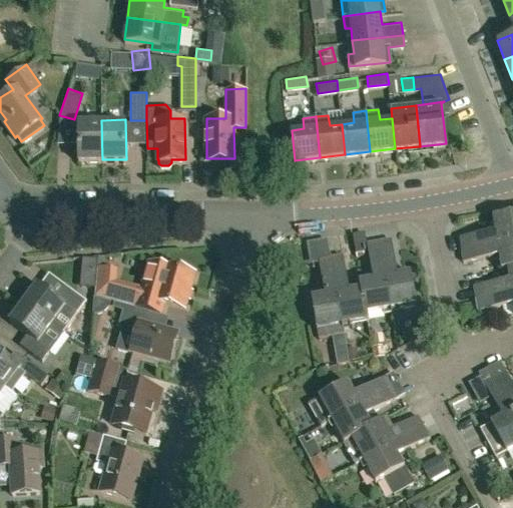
[(102,159),(101,120),(78,120),(78,160),(102,159)]
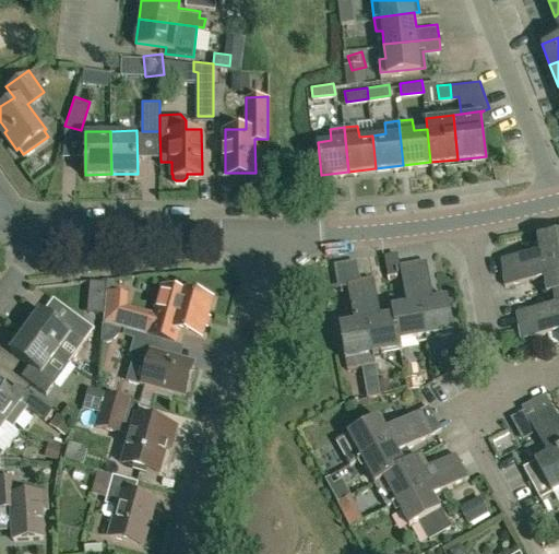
[(558,230),(537,234),(539,248),(500,256),(502,269),(558,258),(558,230)]
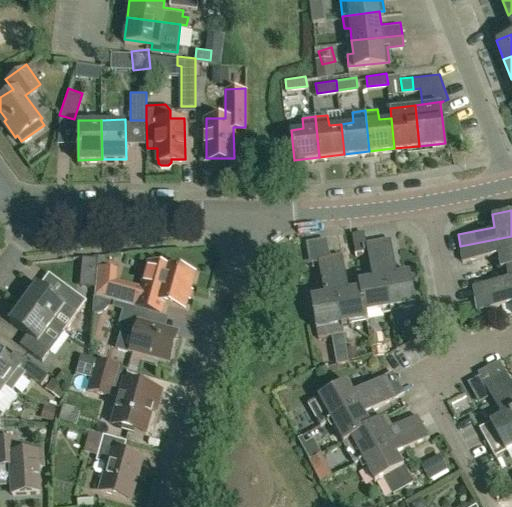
[(378,237),(390,305),(415,300),(410,269),(396,271),(389,235),(378,237)]
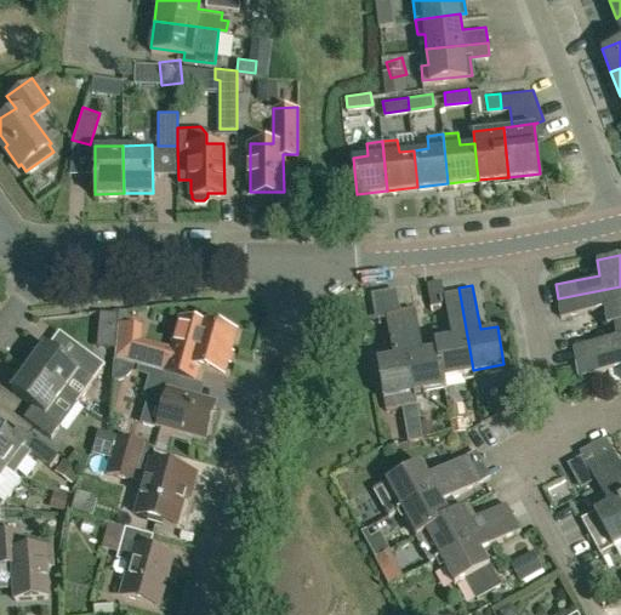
[(620,286),(558,299),(560,313),(605,306),(608,322),(614,320),(614,319),(620,318),(620,286)]
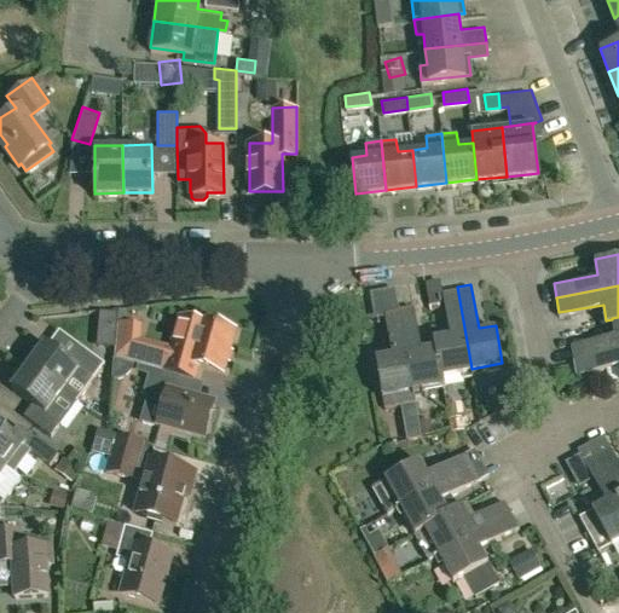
[(441,374),(472,369),(457,287),(441,289),(450,333),(433,336),(434,345),(435,343),(441,374)]
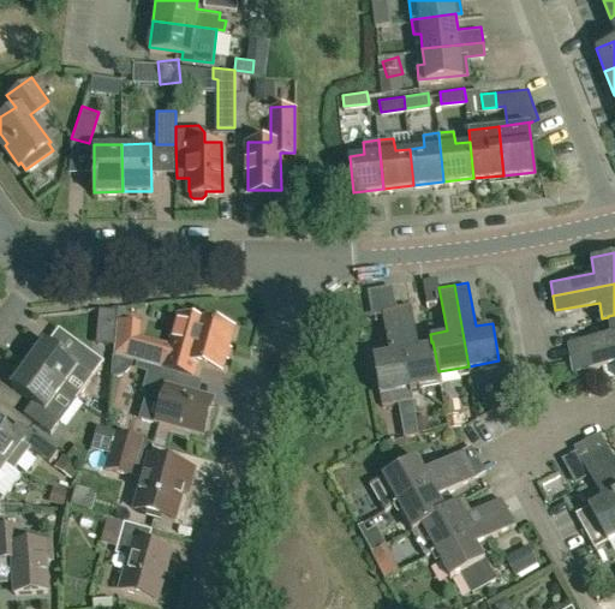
[(395,304),(410,386),(441,380),(439,371),(433,341),(431,342),(418,345),(410,302),(395,304)]
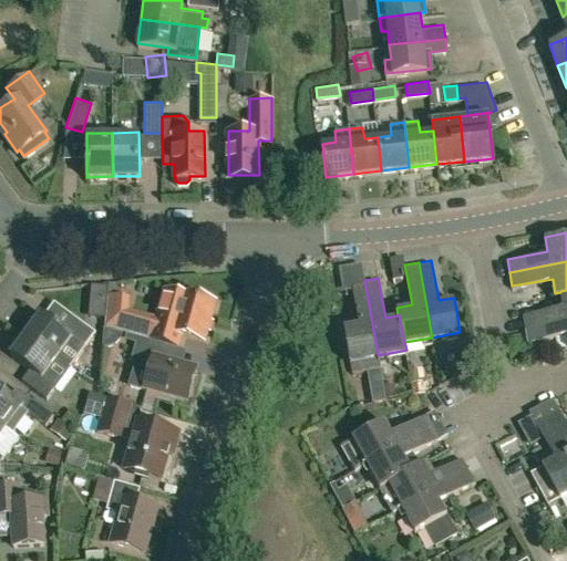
[(351,371),(379,365),(378,355),(364,280),(351,282),(358,322),(343,324),(351,371)]
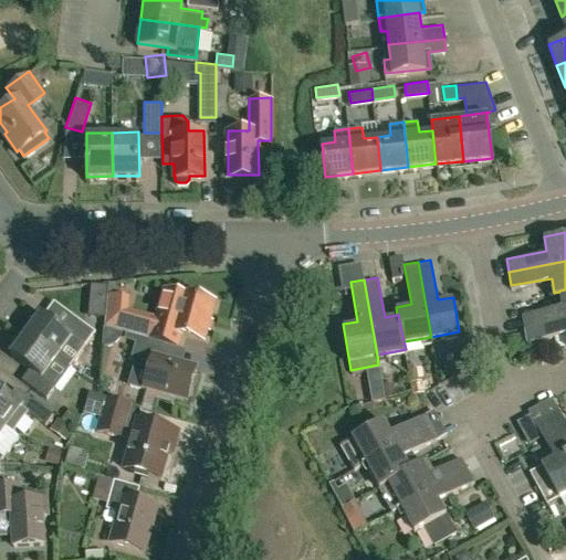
[(90,281),(88,291),(104,292),(105,282),(90,281)]
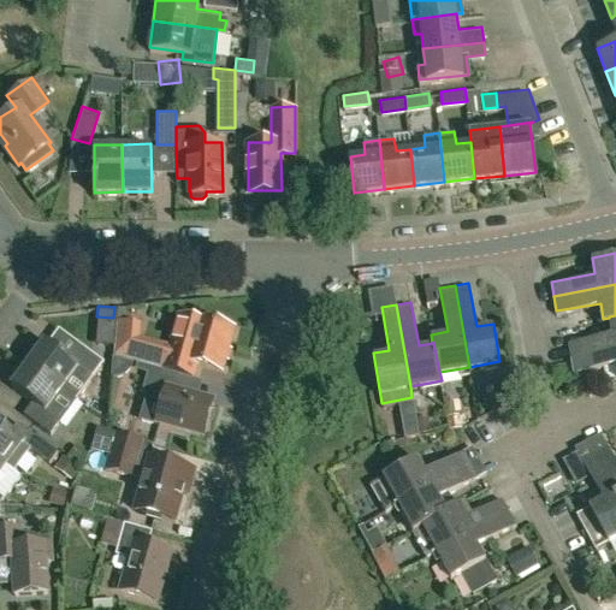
[(172,337),(171,337),(169,342),(141,333),(141,320),(117,318),(114,354),(149,363),(150,363),(187,373),(191,374),(195,361),(220,368),(231,326),(197,317),(196,317),(191,315),(190,317),(179,314),(172,337)]
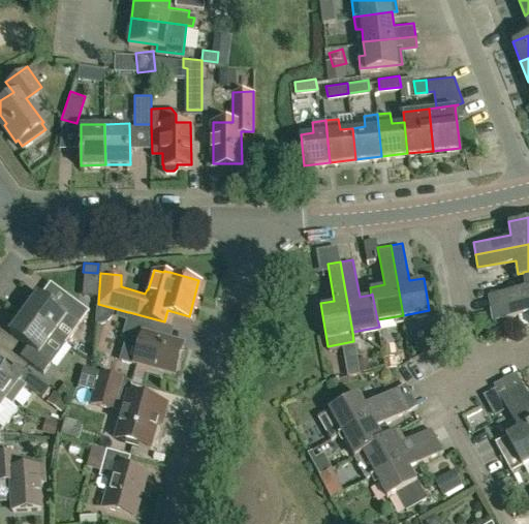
[(490,304),(528,297),(528,271),(523,272),(523,273),(525,285),(488,291),(490,304)]
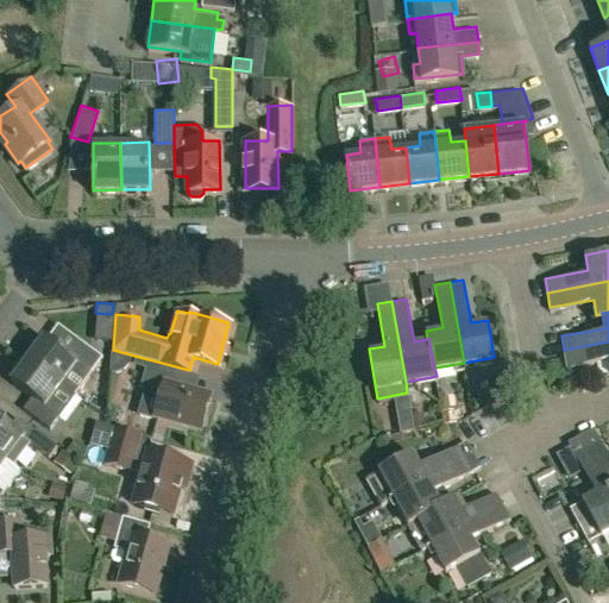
[(43,335),(26,358),(60,382),(73,393),(82,381),(98,359),(71,339),(63,350),(46,338),(43,335)]
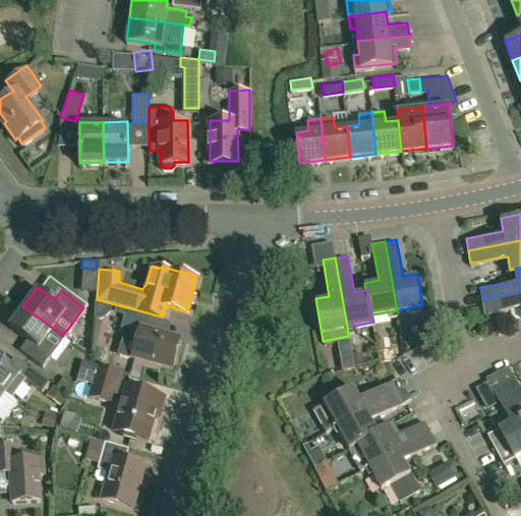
[(520,292),(482,299),(485,312),(520,305),(520,292)]
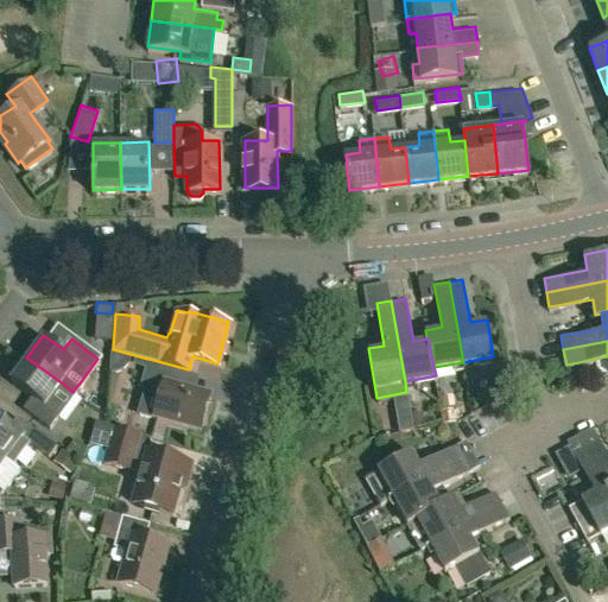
[(26,357),(10,379),(35,398),(26,409),(48,425),(64,404),(73,392),(59,381),(26,357)]
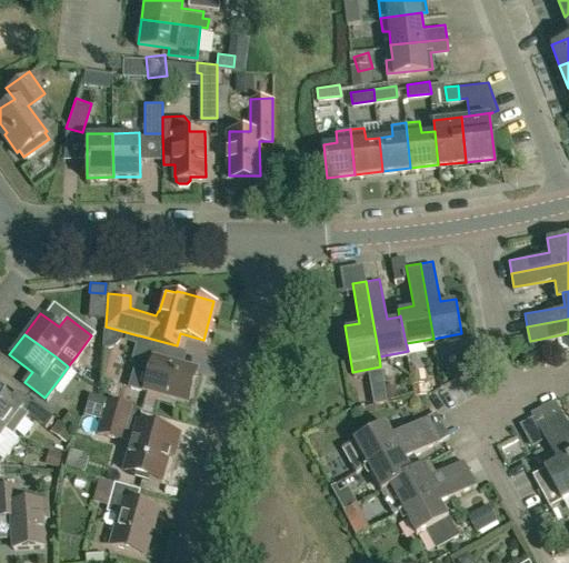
[(168,360),(172,344),(139,335),(138,335),(132,360),(150,364),(143,388),(187,400),(196,368),(168,360)]
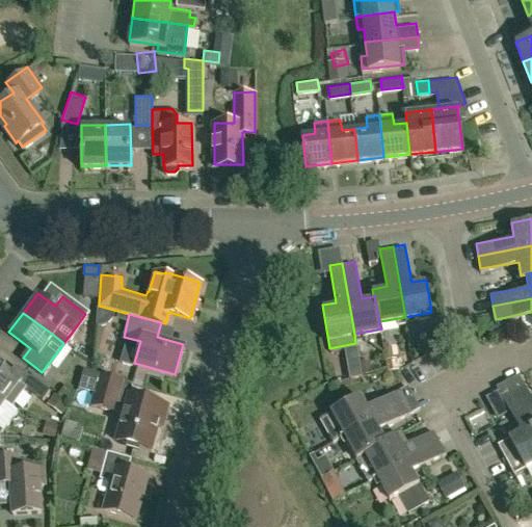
[(19,380),(0,366),(0,395),(4,399),(19,380)]
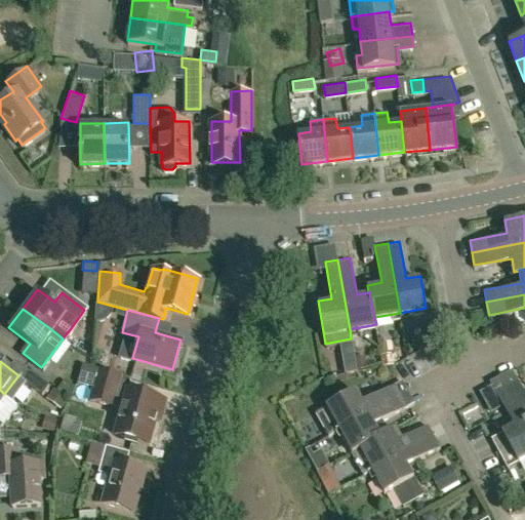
[(129,375),(119,372),(81,362),(77,380),(92,384),(88,397),(121,406),(114,432),(148,441),(158,405),(161,406),(163,397),(126,387),(129,375)]
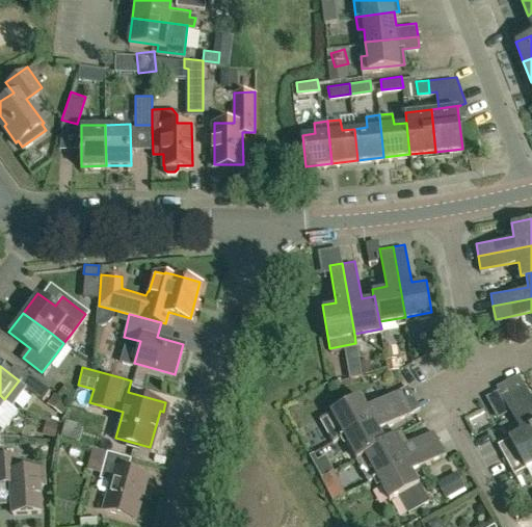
[(531,396),(519,371),(507,377),(531,423),(531,396)]
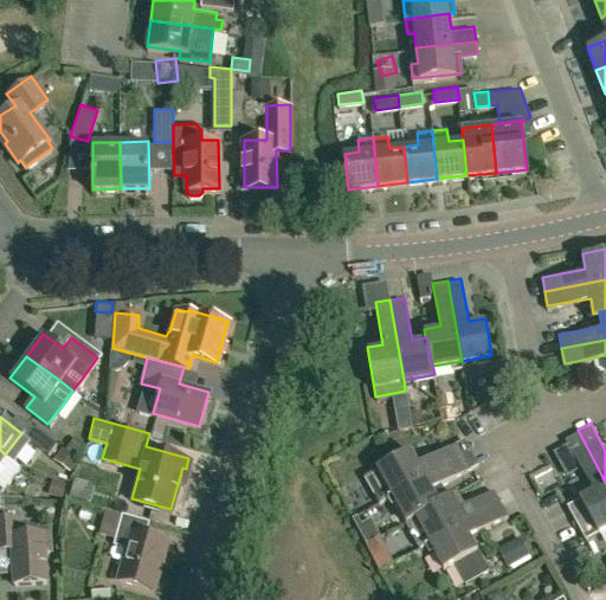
[(57,442),(34,425),(26,436),(49,452),(57,442)]
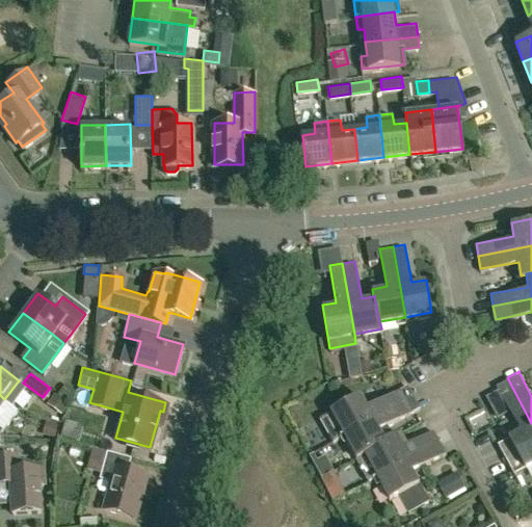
[(513,471),(531,460),(531,423),(507,377),(496,384),(521,428),(497,442),(513,471)]
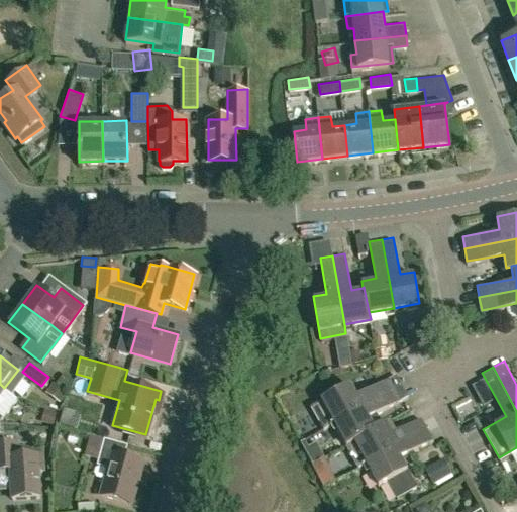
[(332,420),(402,382),(396,372),(356,393),(350,382),(311,403),(323,426),(333,421),(332,420)]
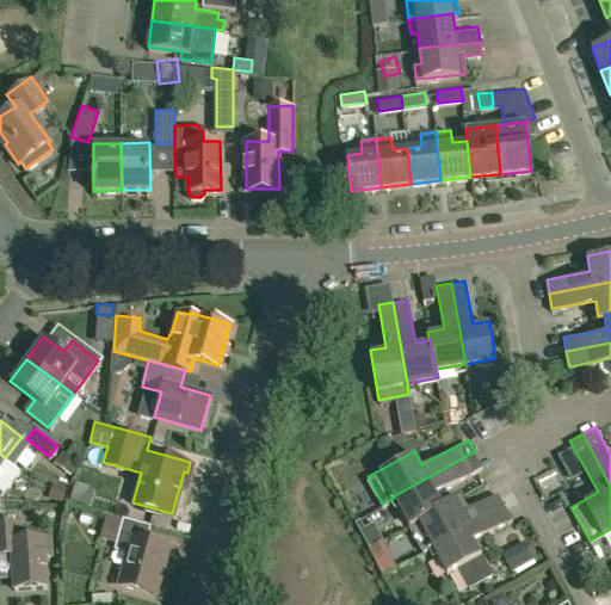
[(443,504),(442,502),(436,491),(482,464),(475,451),(393,497),(394,498),(408,524),(418,518),(418,517),(443,504)]
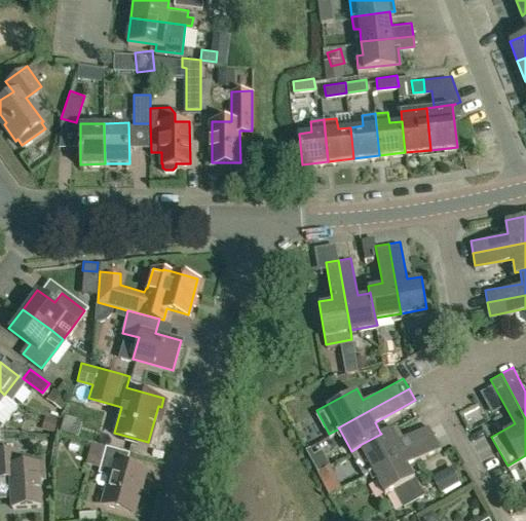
[(462,393),(459,418),(483,421),(486,396),(462,393)]
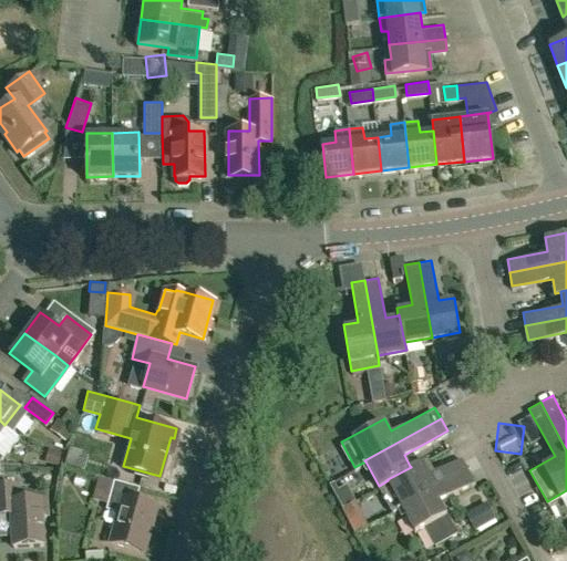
[(392,509),(401,505),(468,467),(462,455),(434,470),(426,457),(410,466),(411,467),(388,479),(388,480),(379,486),(392,509)]
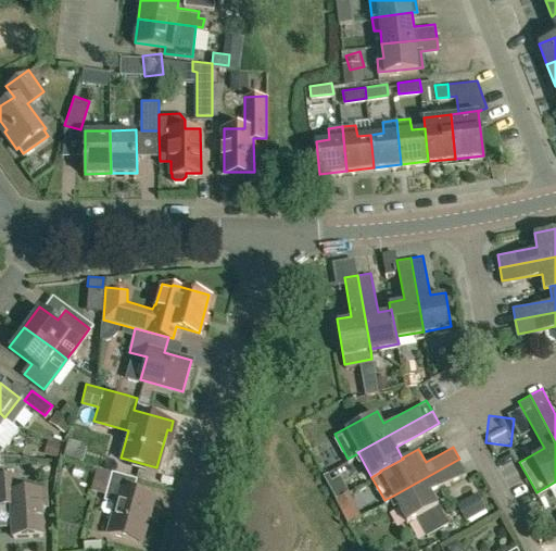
[(3,454),(0,453),(0,503),(11,502),(13,534),(41,531),(40,505),(49,504),(48,488),(15,490),(14,474),(5,475),(3,454)]
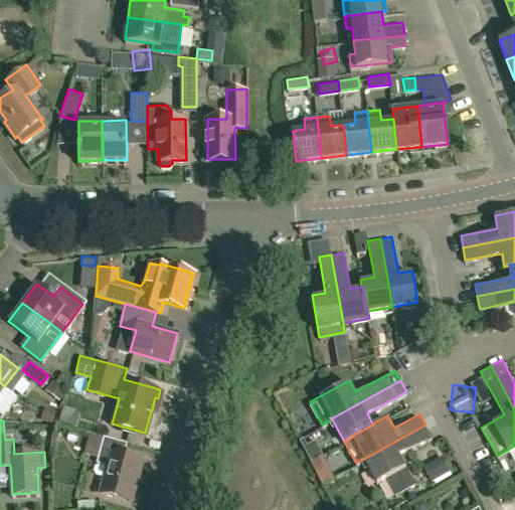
[(399,454),(432,436),(425,425),(364,459),(377,482),(386,477),(395,494),(414,483),(405,466),(399,454)]
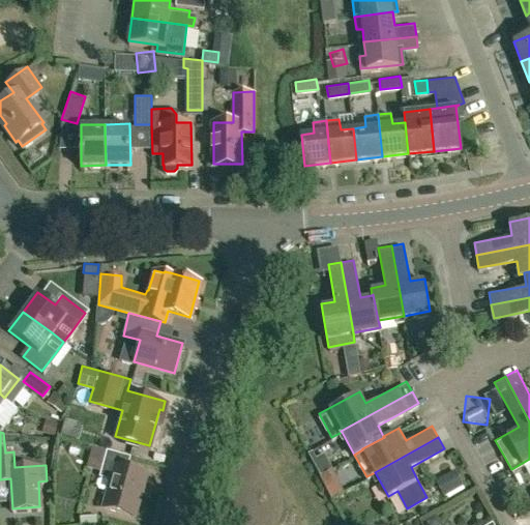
[(129,454),(106,447),(98,473),(109,476),(101,505),(134,514),(145,471),(125,466),(129,454)]
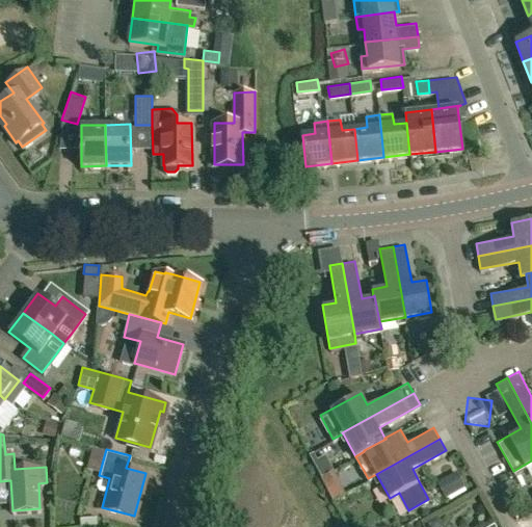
[(330,468),(320,474),(334,497),(344,492),(330,468)]
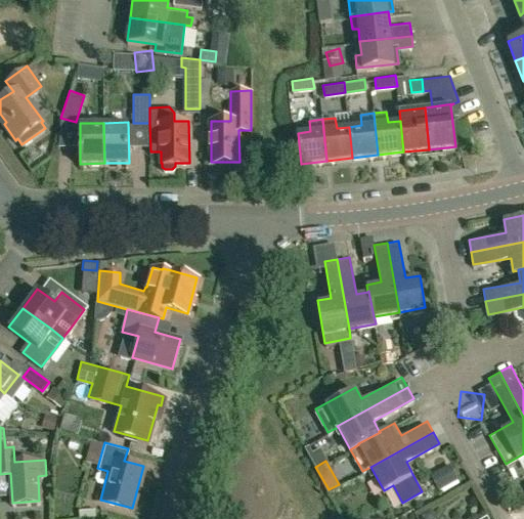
[(450,462),(432,472),(439,486),(457,476),(450,462)]
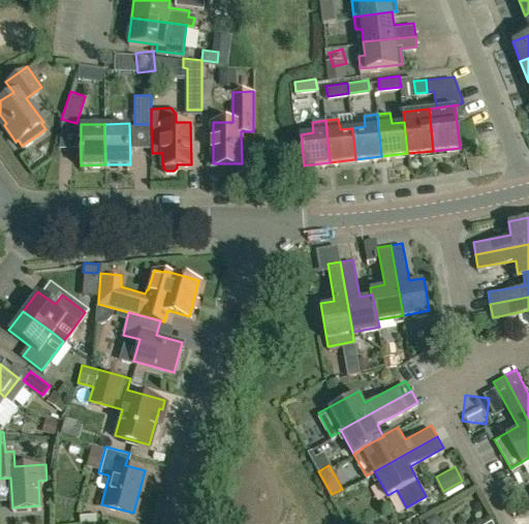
[(515,469),(499,478),(509,498),(525,490),(515,469)]
